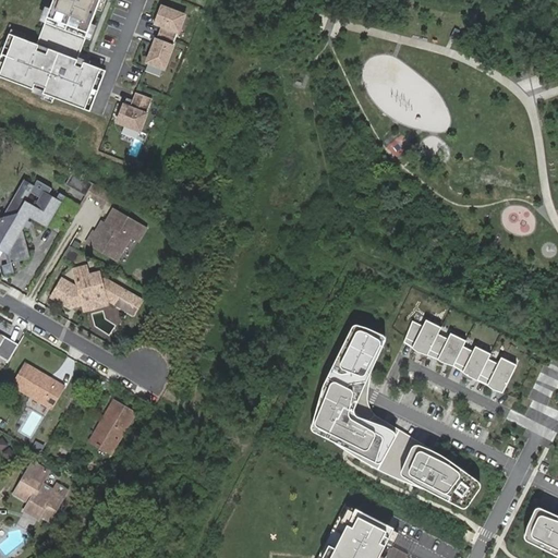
[(97,0),(50,0),(34,44),(12,35),(0,65),(0,77),(87,111),(104,70),(74,59),(76,53),(97,0)]
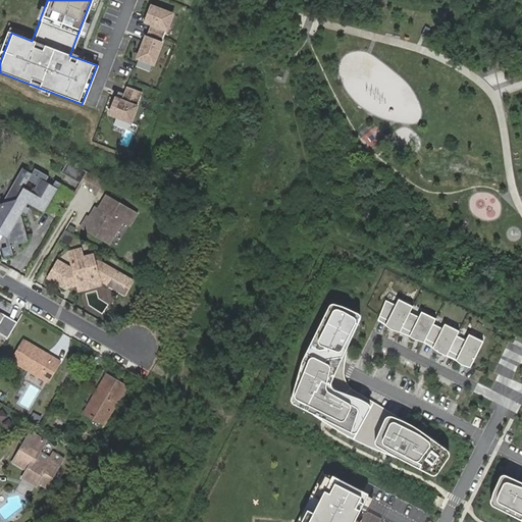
[(137,58),(152,64),(171,15),(150,6),(144,21),(150,23),(137,58)]
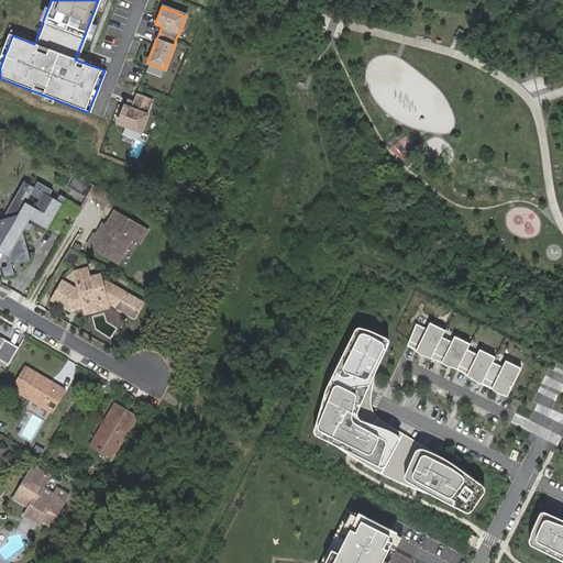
[(459,30),(453,39),(459,42),(464,32),(459,30)]
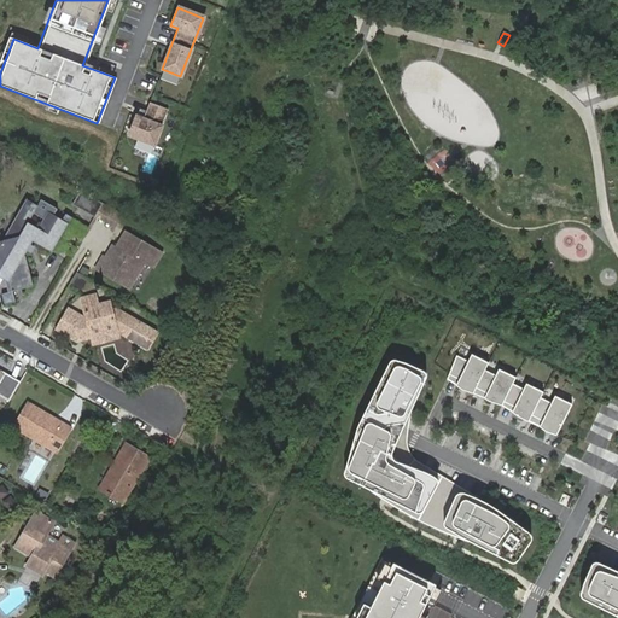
[(167,110),(149,103),(141,120),(135,117),(128,135),(153,145),(167,110)]
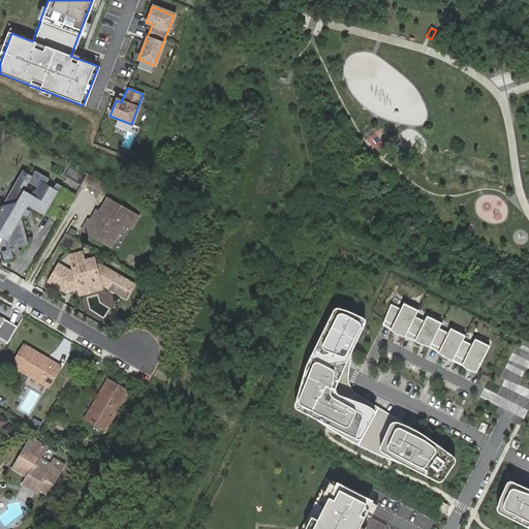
[(79,184),(85,175),(72,167),(65,179),(78,186),(79,184)]
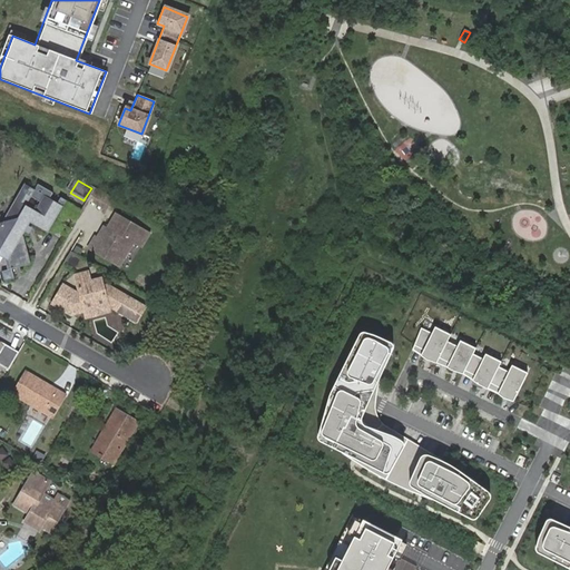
[(43,232),(60,199),(55,197),(51,203),(43,198),(47,193),(31,185),(28,190),(18,185),(7,206),(17,212),(13,219),(22,225),(25,222),(43,232)]
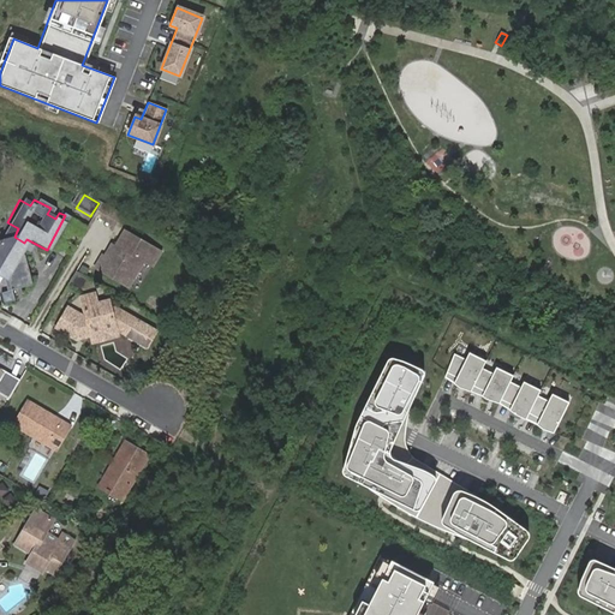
[(108,225),(115,213),(99,203),(91,214),(108,225)]
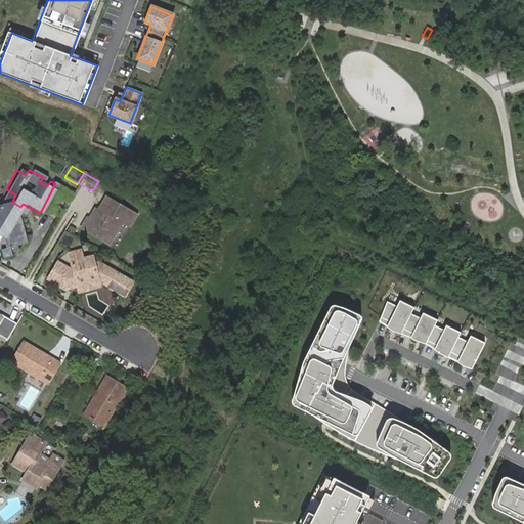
[(133,215),(103,197),(89,221),(83,218),(78,228),(105,245),(113,232),(119,222),(126,226),(133,215)]
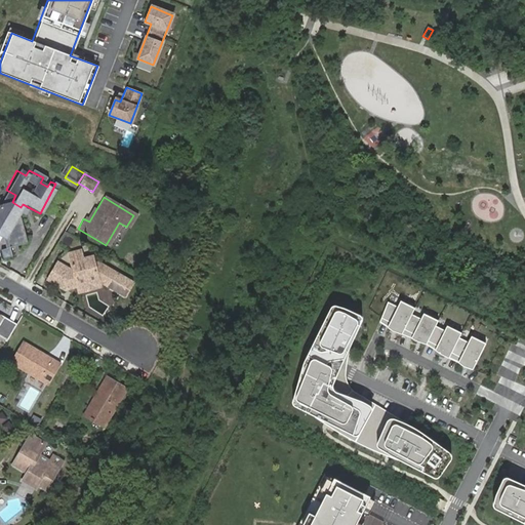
[(11,203),(0,204),(0,225),(2,226),(4,231),(1,236),(3,247),(21,245),(17,216),(16,216),(21,207),(12,202),(11,203)]
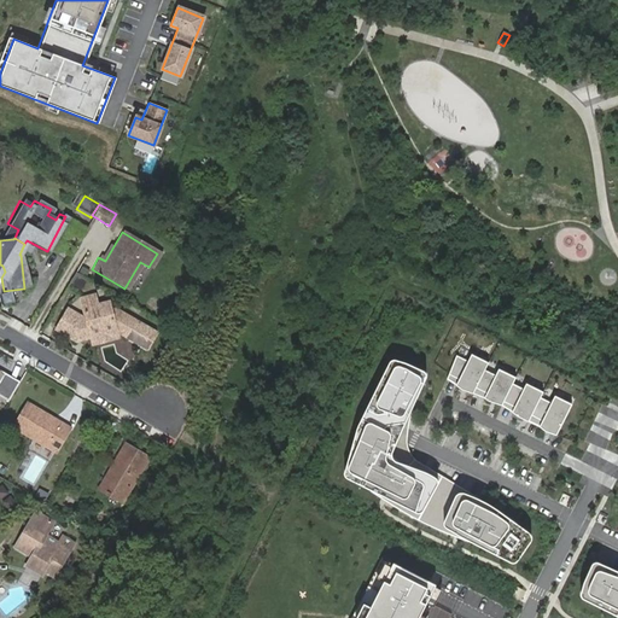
[(136,277),(144,264),(140,262),(133,274),(136,277)]
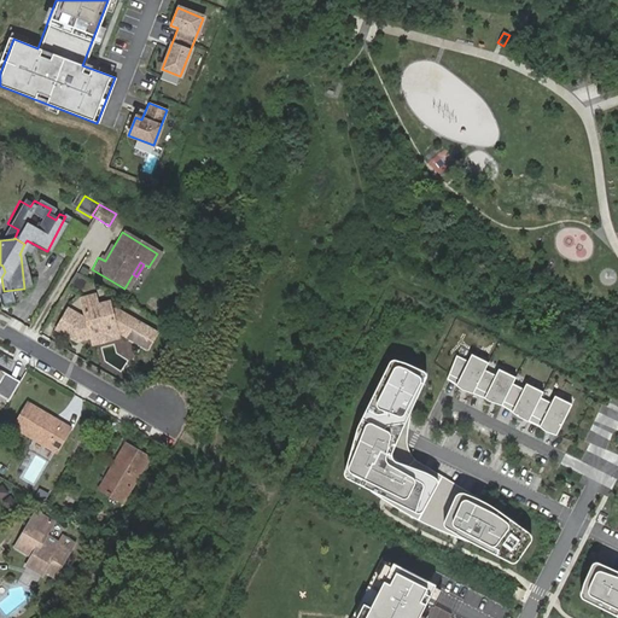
[(15,292),(4,295),(6,303),(17,301),(15,292)]
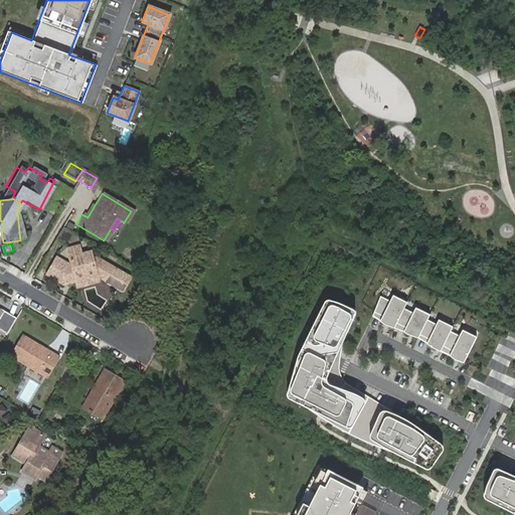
[(45,272),(62,282),(66,275),(73,279),(95,275),(121,290),(129,277),(95,256),(92,258),(92,253),(81,255),(78,243),(67,245),(70,262),(67,263),(54,255),(45,272)]
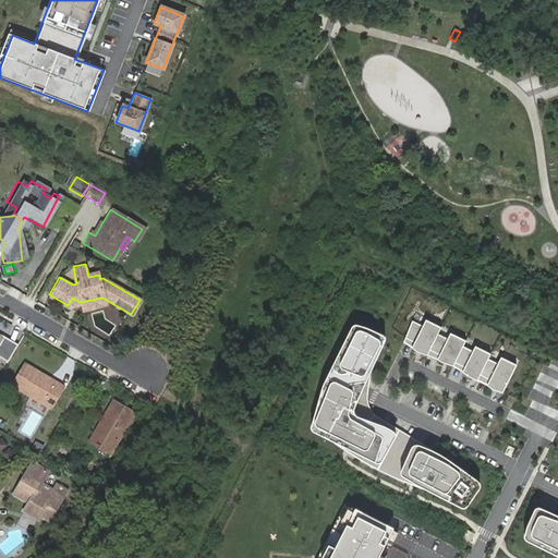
[(422,326),(412,320),(403,342),(408,344),(412,348),(417,352),(420,352),(427,354),(438,334),(441,327),(426,318),(422,326)]
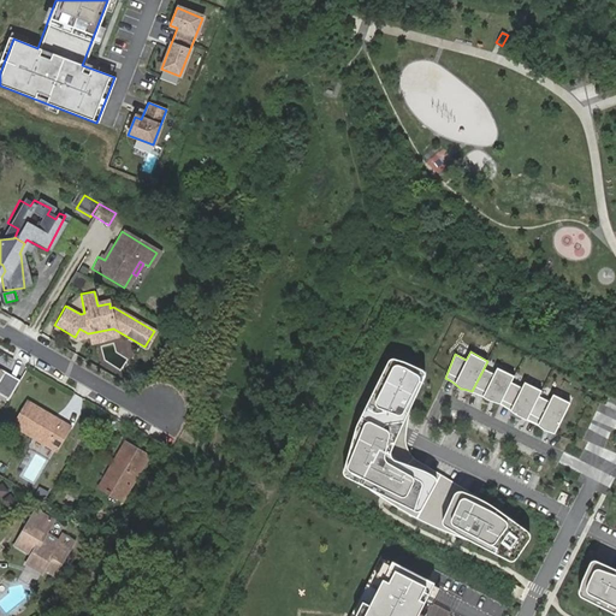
[(406,360),(392,356),(390,357),(388,360),(360,415),(356,425),(343,467),(342,472),(343,477),(367,487),(383,498),(418,519),(434,526),(455,535),(468,540),(510,560),(513,561),(515,558),(529,539),(531,535),(529,531),(492,504),(475,495),(443,475),(415,457),(412,454),(407,445),(407,436),(407,430),(410,412),(421,379),(425,374),(424,371),(421,368),(406,360)]
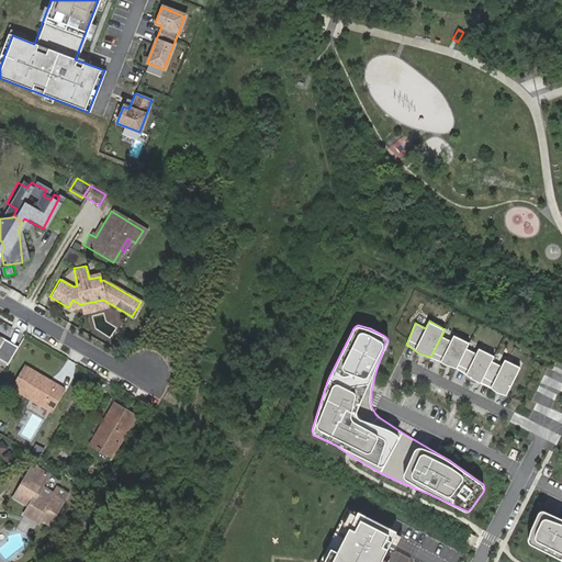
[(450,340),(441,336),(430,357),(433,358),(436,359),(440,361),(445,364),(449,366),(457,368),(467,348),(470,343),(453,335),(450,340)]
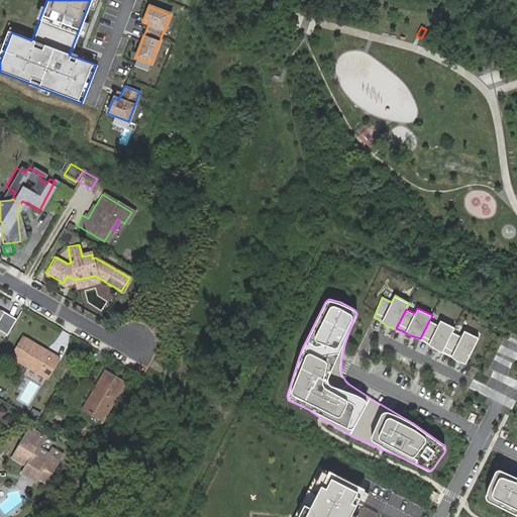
[(0,330),(8,335),(17,319),(0,309),(0,311),(2,313),(0,316),(0,330)]
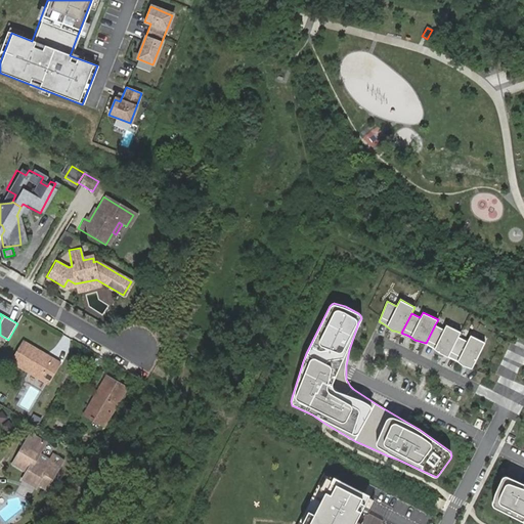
[(443,330),(435,324),(426,343),(430,346),(434,349),(440,353),(446,356),(448,357),(459,337),(461,332),(446,324),(443,330)]
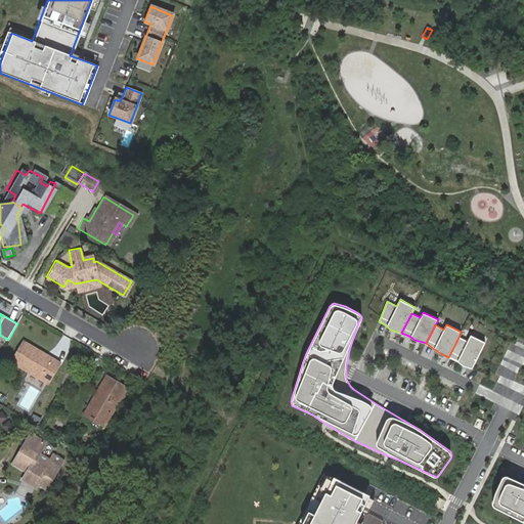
[(468,342),(459,337),(448,357),(453,358),(457,360),(457,361),(463,365),(465,366),(473,369),(486,343),(471,335),(468,342)]
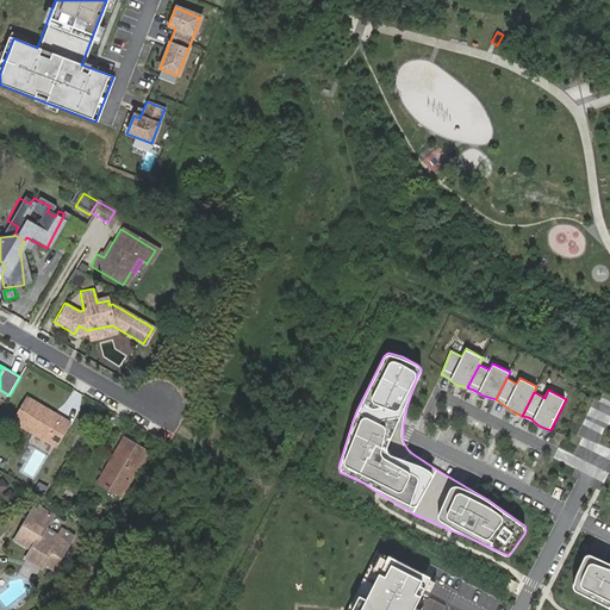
[(69,422),(29,398),(14,422),(54,444),(69,422)]
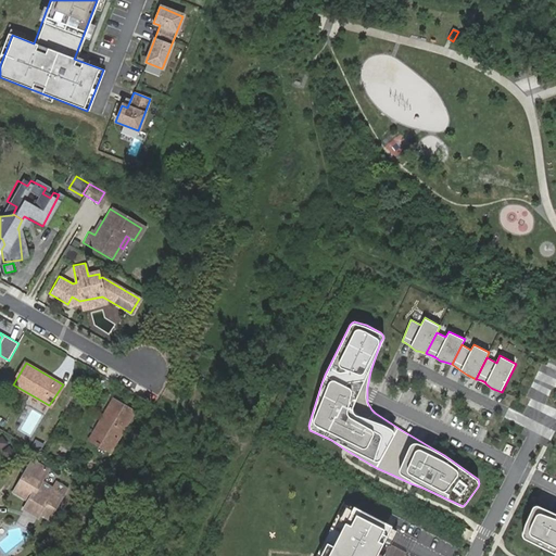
[(526,416),(532,401),(507,390),(501,405),(526,416)]
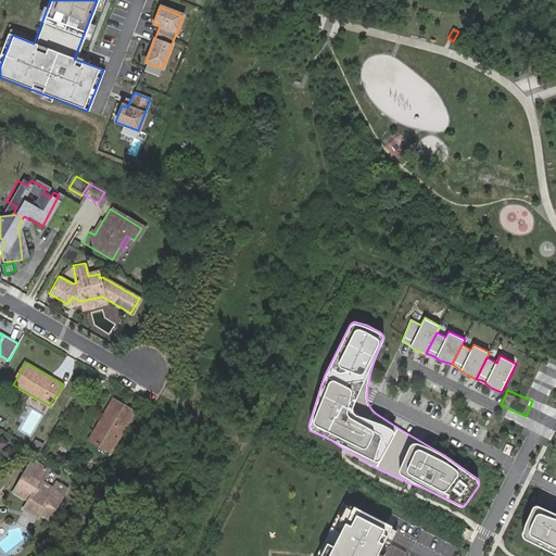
[(133,412),(113,400),(90,438),(110,450),(133,412)]
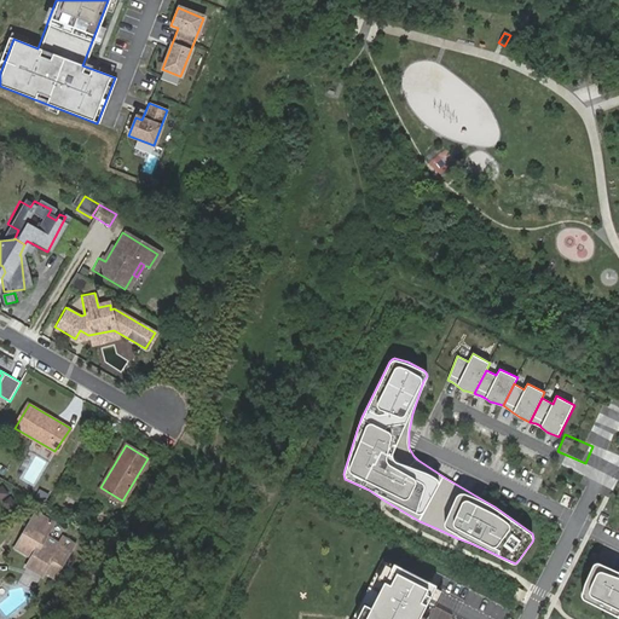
[(3,486),(0,489),(0,498),(3,501),(10,495),(3,486)]
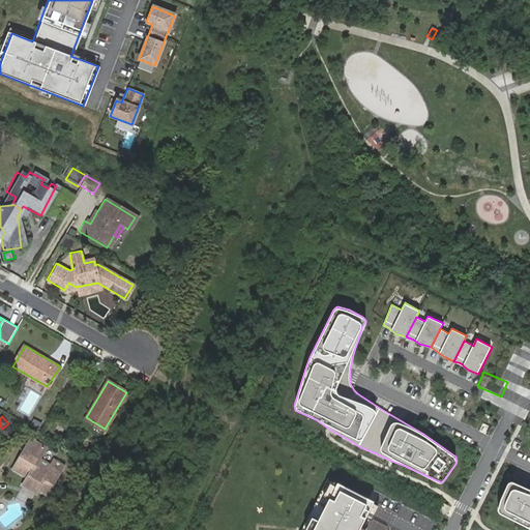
[(38,428),(41,423),(33,418),(30,422),(38,428)]
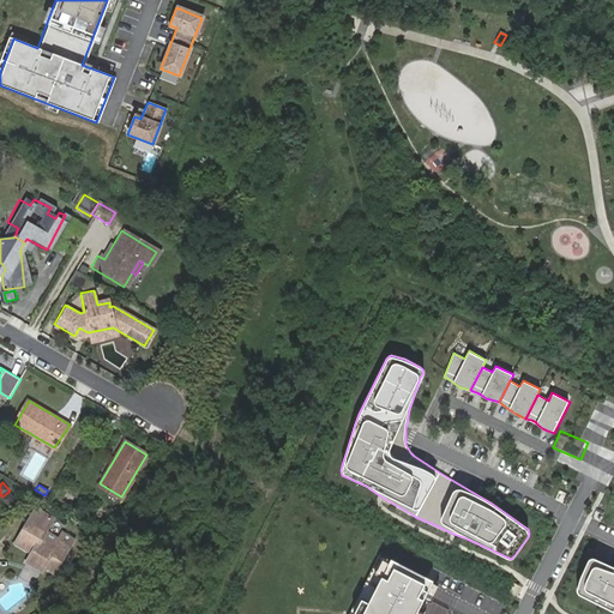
[(30,560),(44,569),(47,566),(56,571),(73,542),(64,537),(61,542),(46,533),(53,521),(35,509),(25,527),(16,545),(32,555),(30,560)]
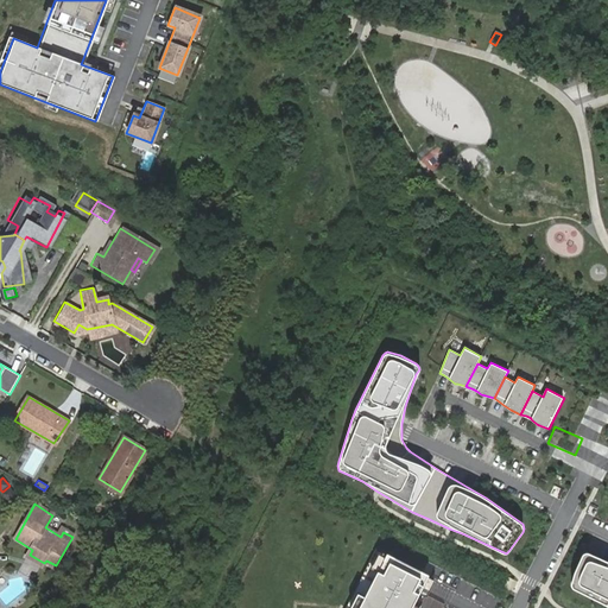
[(99,529),(106,533),(109,527),(102,523),(99,529)]
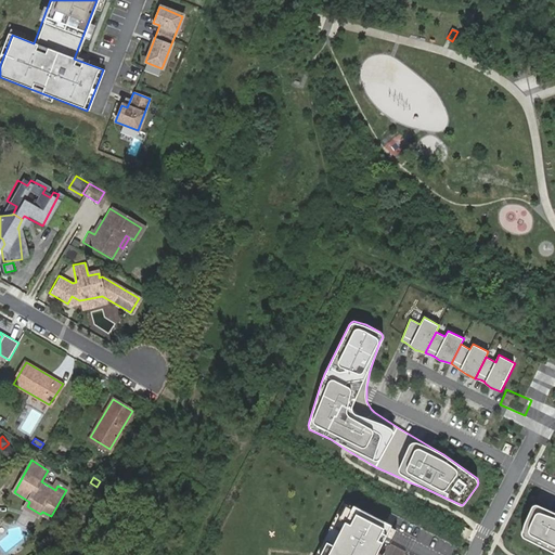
[(395,528),(348,504),(322,554),(321,554),(379,554),(390,536),(395,528)]
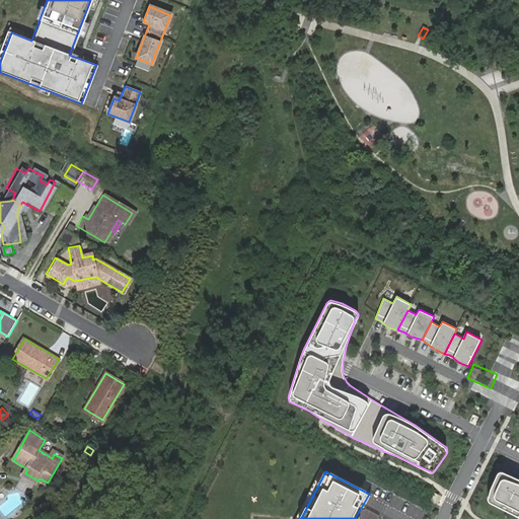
[(518,477),(503,471),(499,471),(497,474),(490,491),(489,496),(488,499),(490,502),(518,517),(518,477)]
